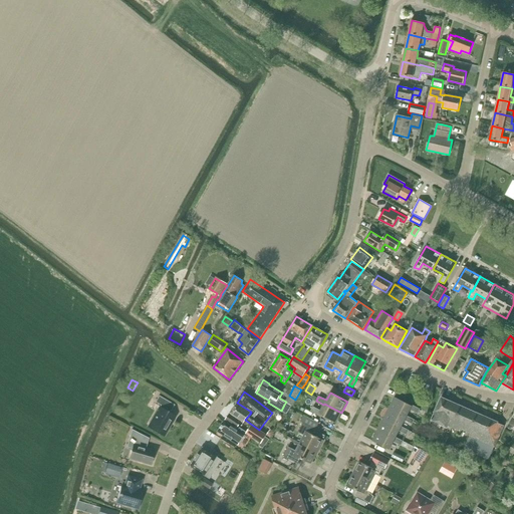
[(176,417),(169,413),(170,411),(171,412),(175,405),(159,396),(156,403),(161,406),(148,427),(165,437),(176,417)]
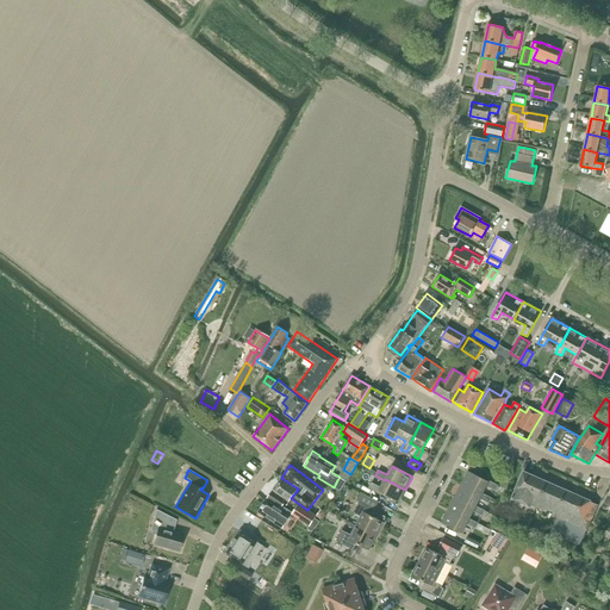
[(496,491),(500,493),(503,489),(498,485),(489,480),(489,481),(468,472),(461,485),(483,496),(483,493),(486,486),(496,491)]
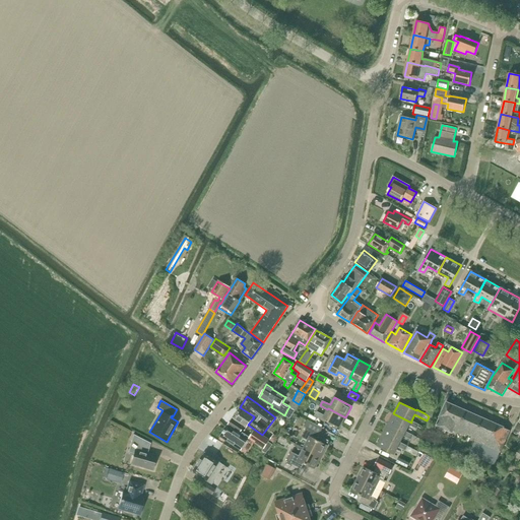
[(469,454),(495,465),(500,452),(501,452),(510,431),(504,428),(446,402),(440,417),(435,430),(445,434),(447,431),(452,433),(453,431),(465,436),(466,434),(476,438),(475,441),(469,454)]
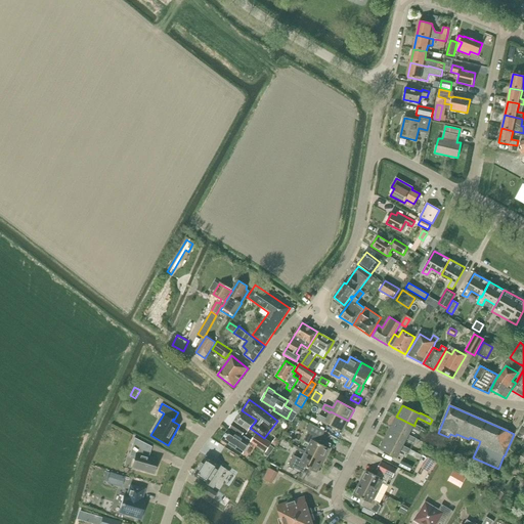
[(242,410),(229,429),(242,436),(247,430),(249,431),(250,428),(256,421),(255,421),(242,410)]
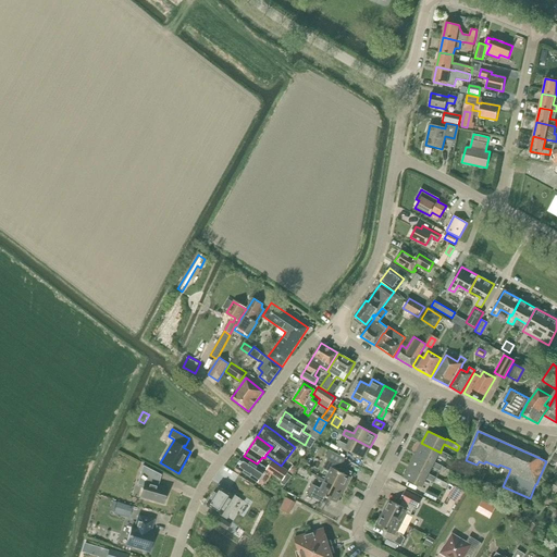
[(339,441),(337,446),(345,450),(346,449),(364,459),(370,447),(351,437),(350,438),(347,445),(339,441)]
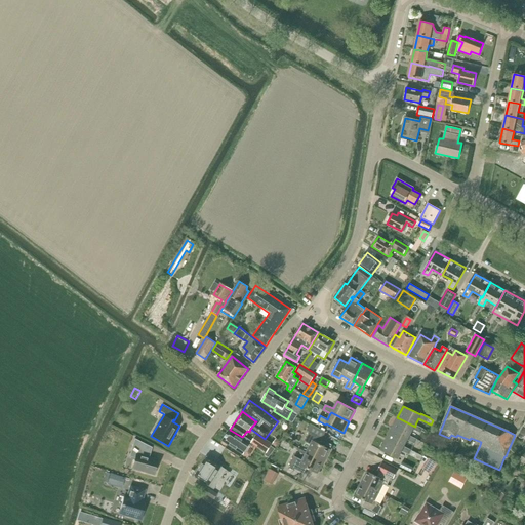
[(287,419),(292,422),(295,415),(290,413),(287,419)]
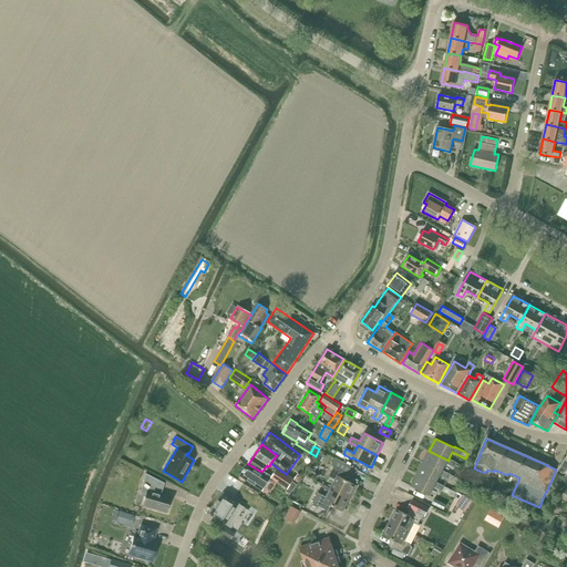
[(454,467),(452,472),(459,475),(463,466),(457,463),(449,459),(449,461),(429,451),(423,462),(442,472),(443,471),(446,464),(454,467)]
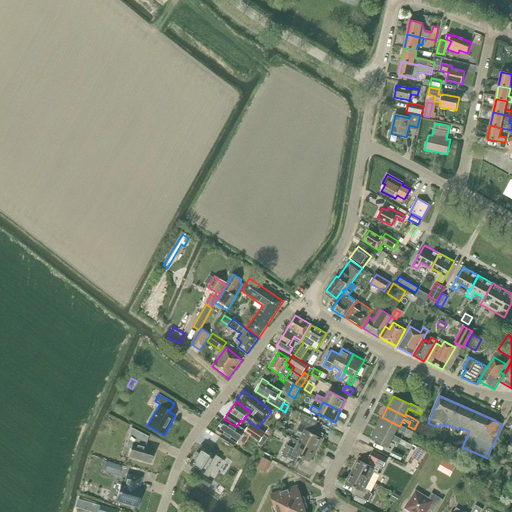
[(398,429),(411,436),(413,432),(400,425),(399,426),(382,417),(376,428),(394,437),(394,436),(398,429)]
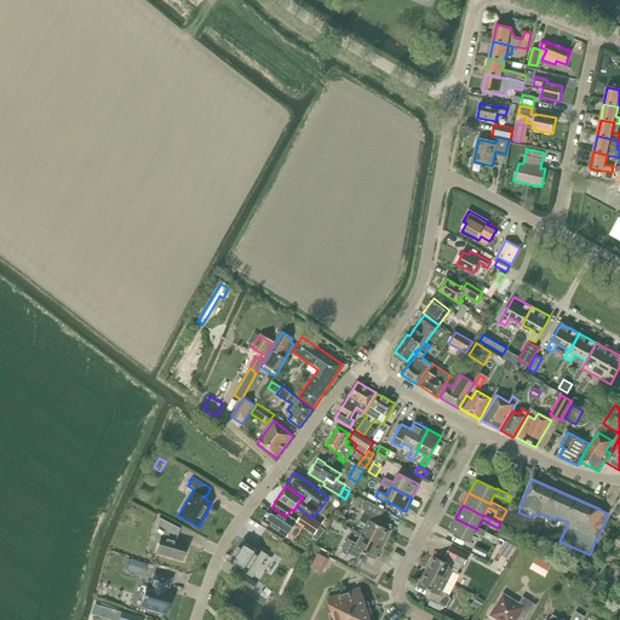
[(300,526),(315,535),(313,538),(317,540),(325,530),(320,527),(321,524),(313,518),(304,512),(298,522),(290,516),(287,520),(270,509),(263,521),(287,538),(294,526),(298,528),(300,526)]
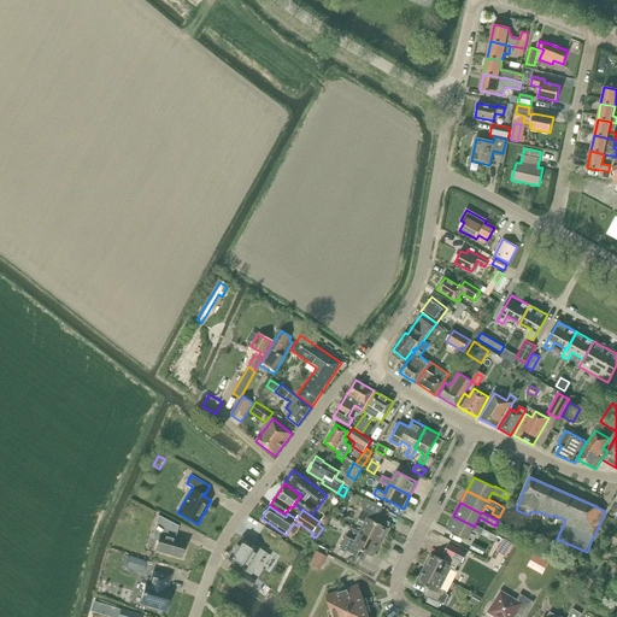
[(364,507),(358,519),(365,523),(360,532),(378,541),(381,536),(385,535),(387,529),(386,528),(376,522),(378,516),(364,507)]
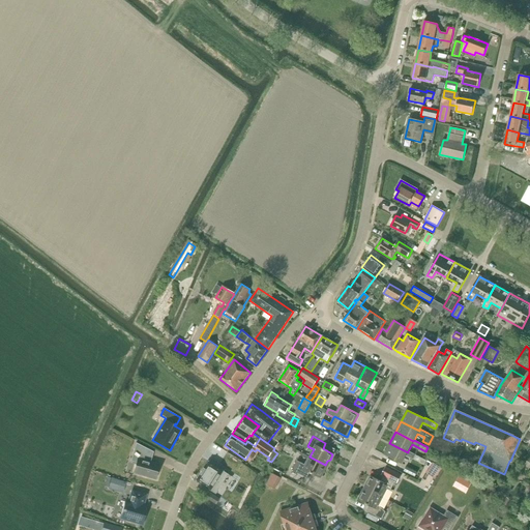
[(159,465),(149,462),(151,457),(150,457),(151,450),(136,443),(130,461),(137,463),(134,473),(148,477),(149,476),(156,478),(159,465)]
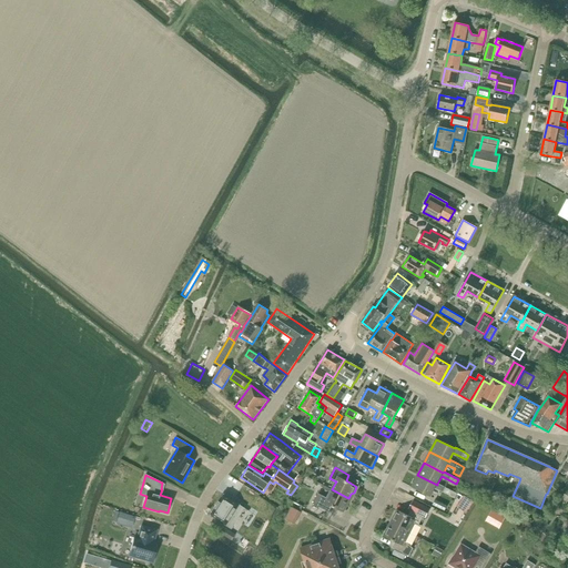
[(417,475),(412,487),(430,497),(435,488),(443,493),(440,496),(450,500),(455,493),(446,487),(437,484),(437,485),(417,475)]
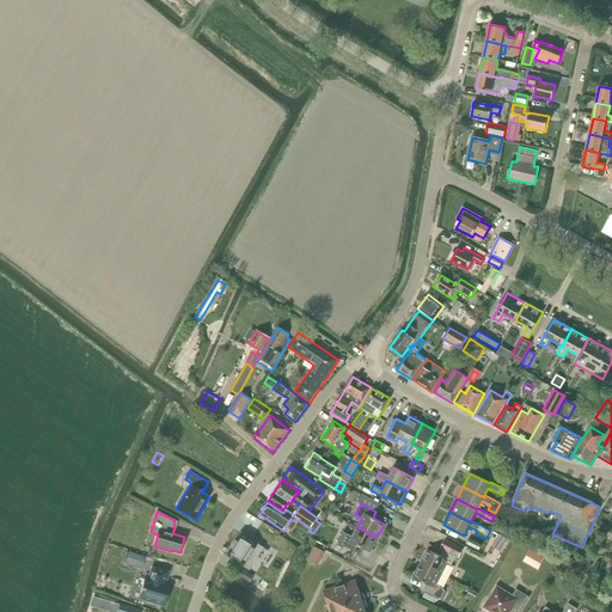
[(353,537),(343,532),(337,543),(355,552),(359,546),(368,551),(368,550),(371,551),(374,545),(373,542),(375,537),(357,527),(353,537)]
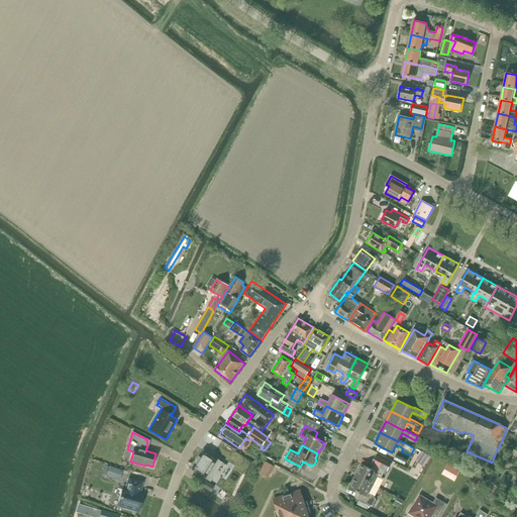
[(417,457),(415,461),(423,468),(430,456),(416,448),(412,455),(417,457)]
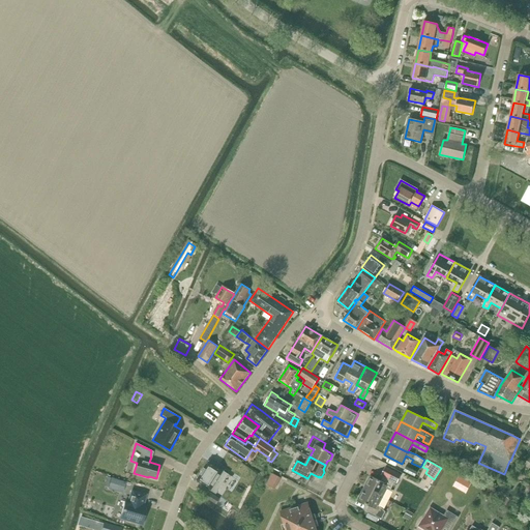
[(209,462),(197,481),(216,494),(224,481),(225,481),(229,474),(209,462)]
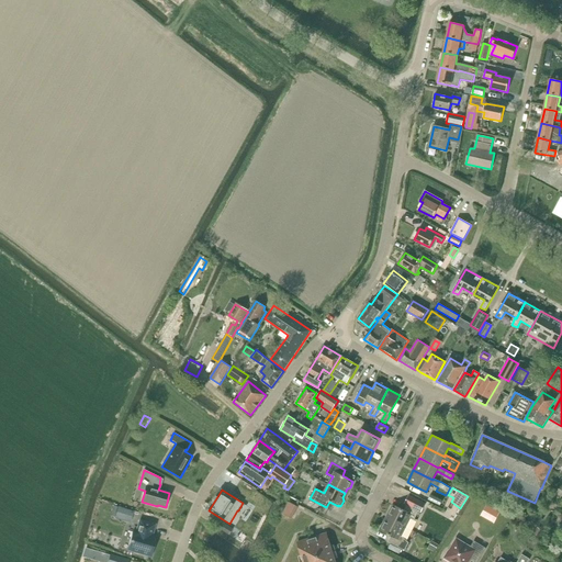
[(391,514),(389,518),(412,530),(417,520),(415,519),(418,510),(420,512),(425,503),(408,495),(404,504),(406,505),(404,510),(395,506),(394,506),(393,505),(390,512),(391,514)]
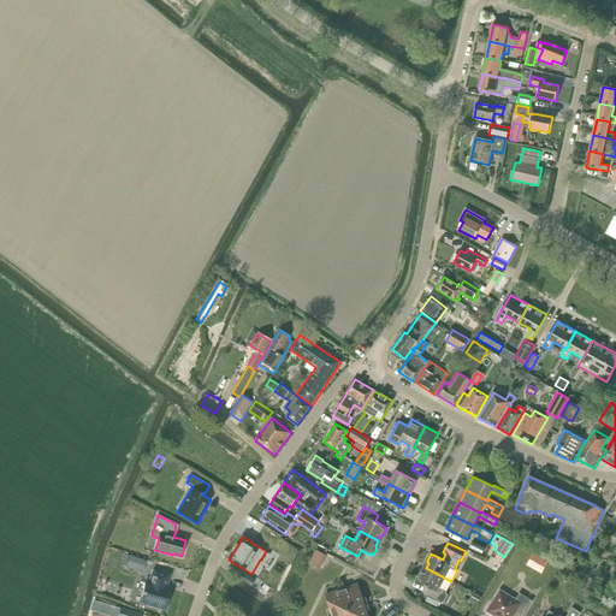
[(326,556),(317,551),(311,563),(319,568),(326,556)]
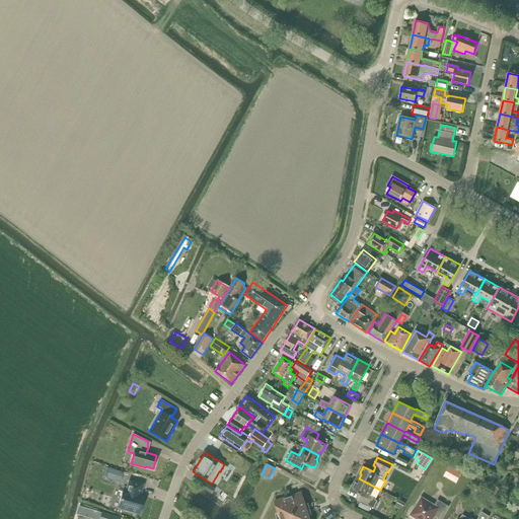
[(109,468),(106,477),(106,478),(120,483),(124,472),(112,468),(109,467),(109,468)]
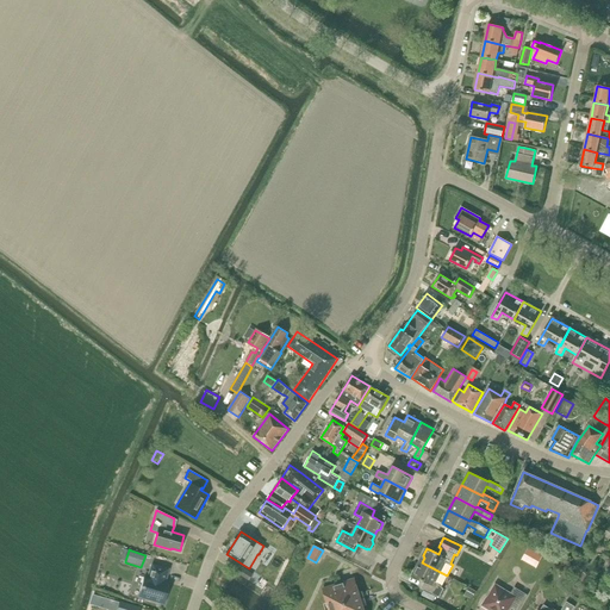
[(535,568),(541,556),(527,549),(521,560),(535,568)]
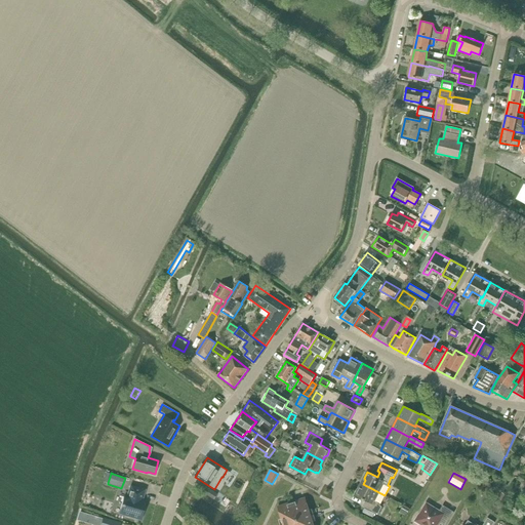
[(377,514),(381,507),(379,506),(385,495),(363,484),(360,488),(358,489),(355,494),(357,495),(357,496),(365,500),(362,507),(373,512),(377,514)]
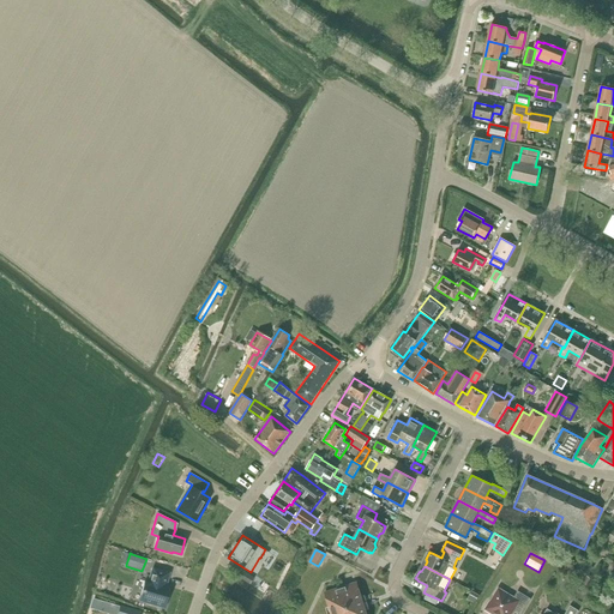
[(164,608),(172,587),(167,585),(170,573),(152,569),(149,581),(146,579),(139,601),(164,608)]
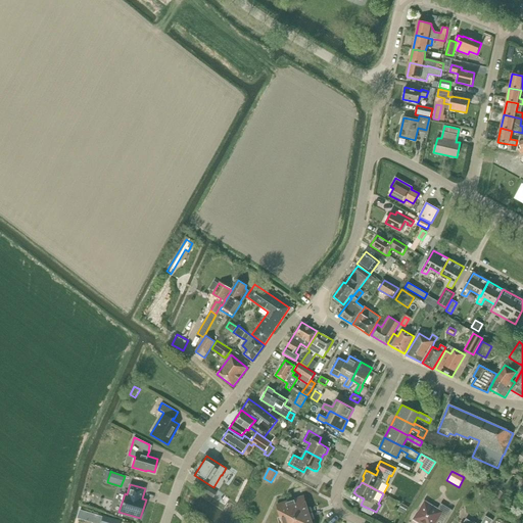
[(217,493),(206,487),(203,492),(214,500),(217,493)]
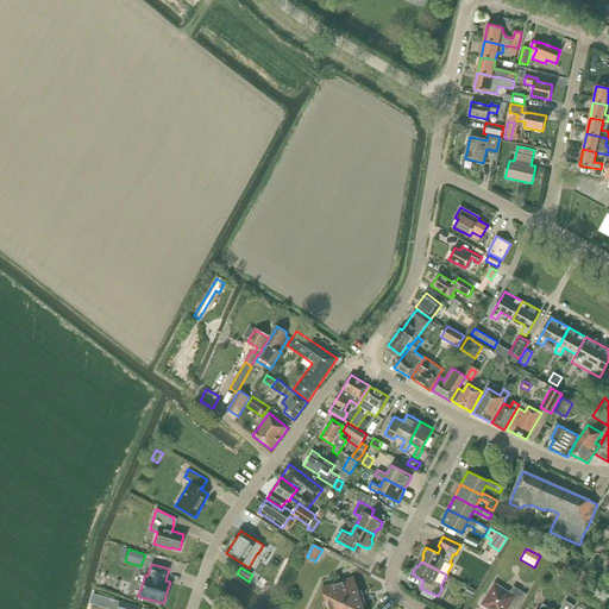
[(363,608),(353,578),(322,588),(328,608),(363,608)]
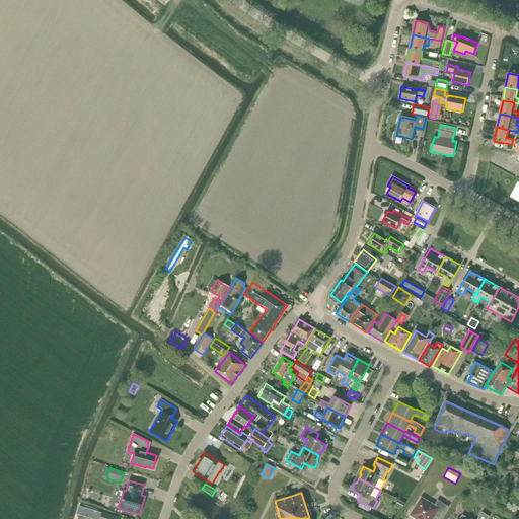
[(417,518),(418,518),(431,518),(432,518),(441,518),(449,507),(438,500),(434,506),(422,498),(416,509),(415,508),(411,515),(416,518),(417,518)]
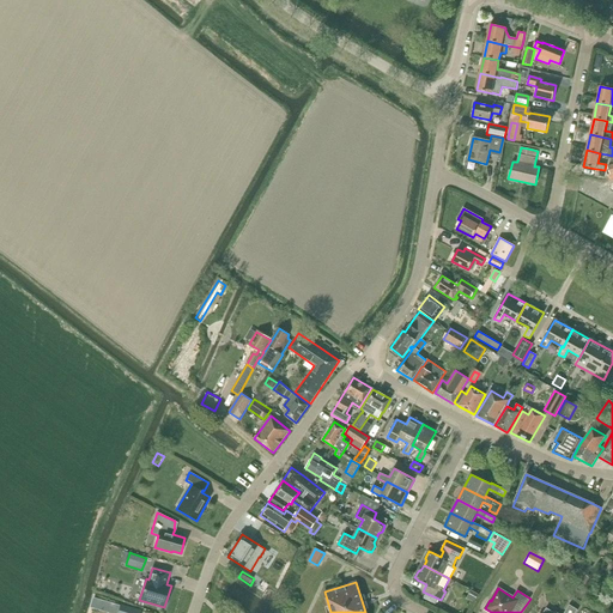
[(479,594),(472,590),(467,599),(474,602),(479,594)]
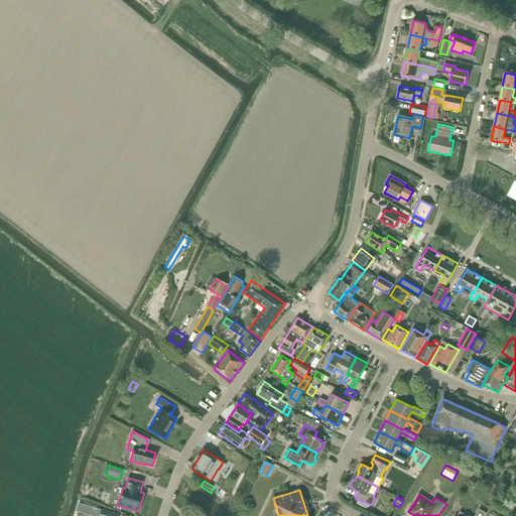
[(91,508),(82,505),(80,513),(89,515),(91,508)]
